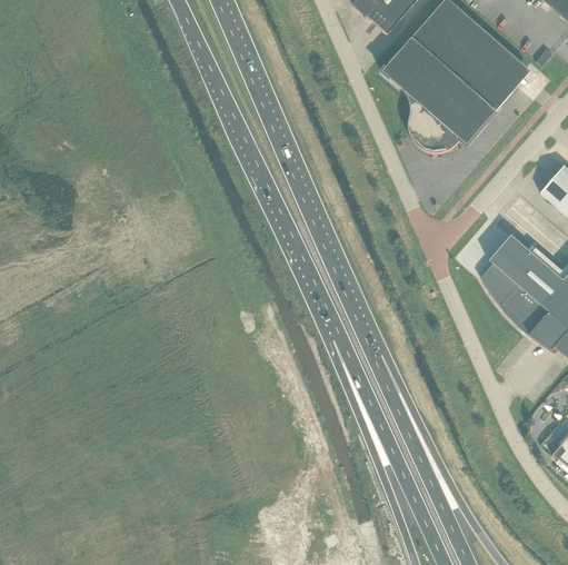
[(357,0),(355,3),(366,13),(365,15),(366,16),(367,13),(388,32),(416,0),(357,0)]
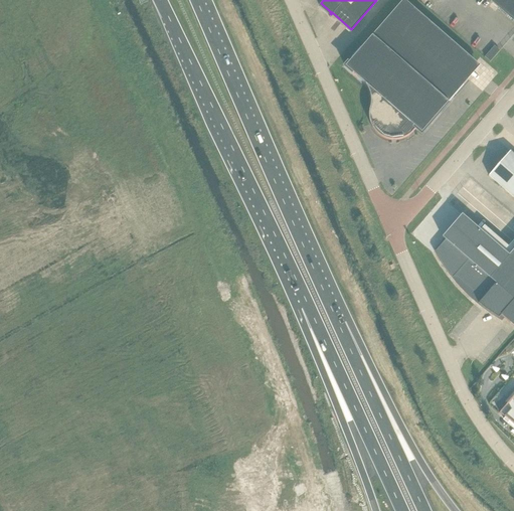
[(421,129),(469,75),(465,71),(476,58),(409,0),(400,0),(346,62),(366,80),(367,81),(367,82),(368,84),(369,86),(369,87),(370,89),(370,90),(371,92),(371,94),(371,97),(371,98),(369,108),(369,110),(369,111),(369,113),(370,115),(370,117),(370,118),(371,119),(371,121),(372,122),(373,125),(375,127),(376,128),(377,129),(378,130),(380,131),(381,132),(383,133),(384,134),(387,135),(389,136),(391,136),(392,136),(393,136),(396,136),(397,136),(399,136),(400,136),(402,135),(404,134),(406,134),(407,133),(408,132),(410,131),(411,130),(412,129),(416,124),(421,129)]
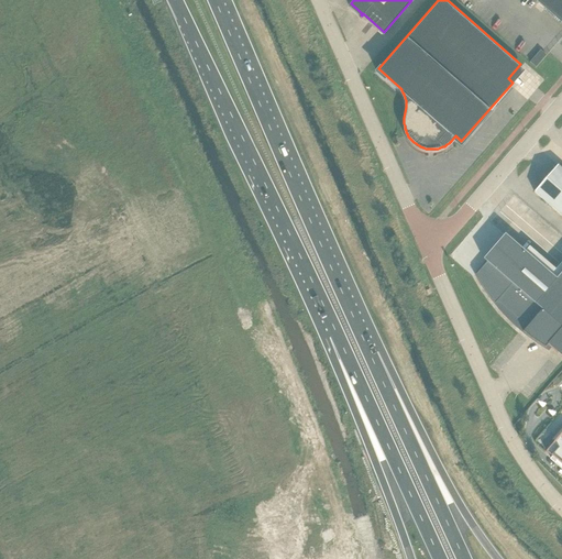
[(539,0),(561,20),(561,0),(539,0)]
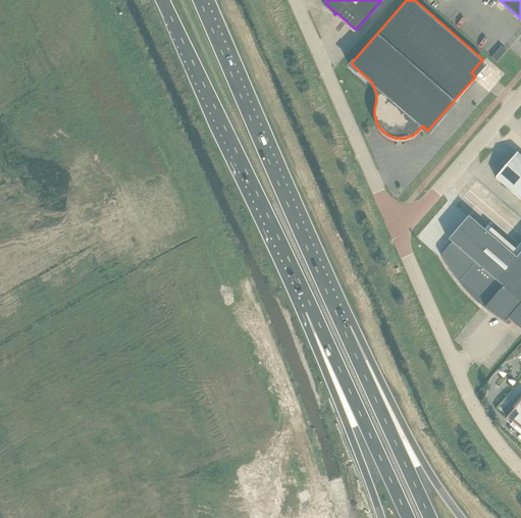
[(486,65),(497,73),(504,65),(487,52),(482,57),(488,62),(486,65)]
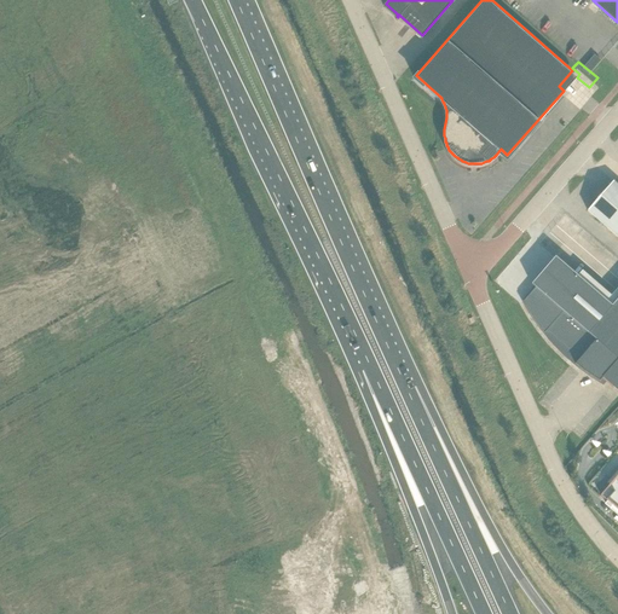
[(617,180),(614,177),(589,207),(617,231),(617,180)]
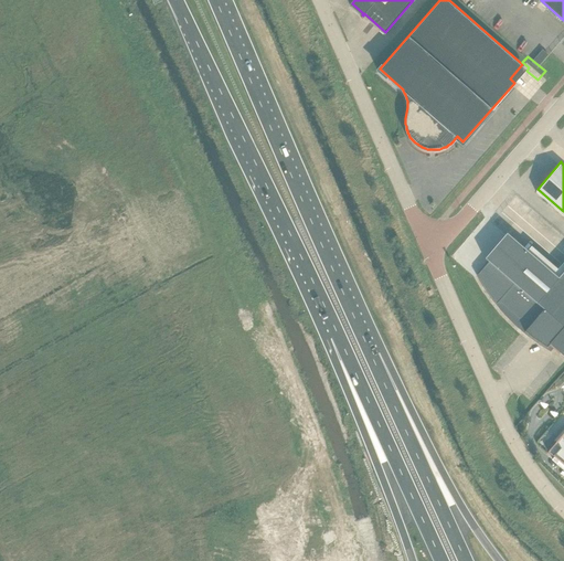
[(563,270),(559,276),(508,231),(486,256),(489,258),(478,272),(480,276),(483,282),(487,286),(490,292),(493,296),(497,300),(499,298),(530,324),(525,329),(529,332),(532,335),(535,338),(540,340),(543,342),(547,345),(550,341),(563,353),(563,270)]
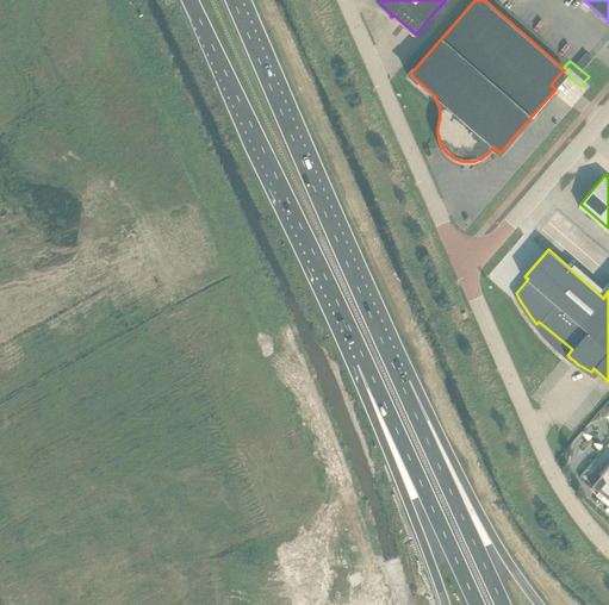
[(608,465),(592,484),(601,491),(598,492),(602,497),(604,494),(608,497),(608,465)]
